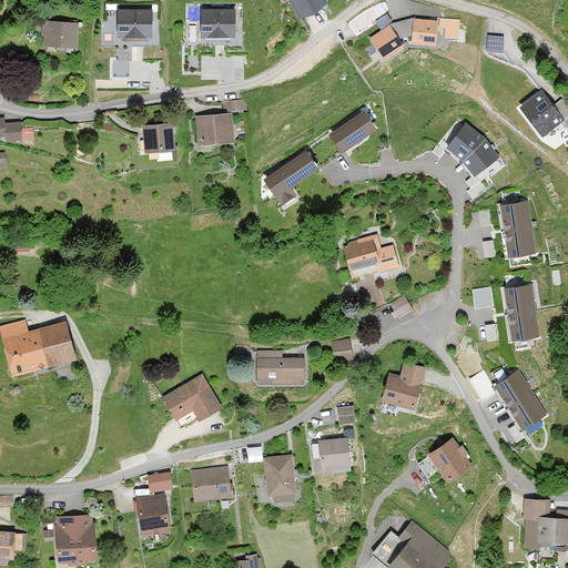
[(327,3),(325,0),(287,0),(298,19),(327,3)]
